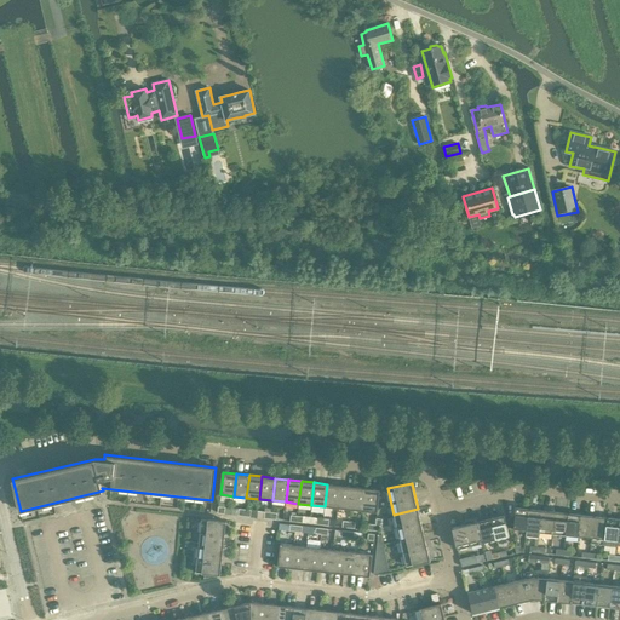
[(325,506),(338,507),(340,486),(327,484),(325,506)]
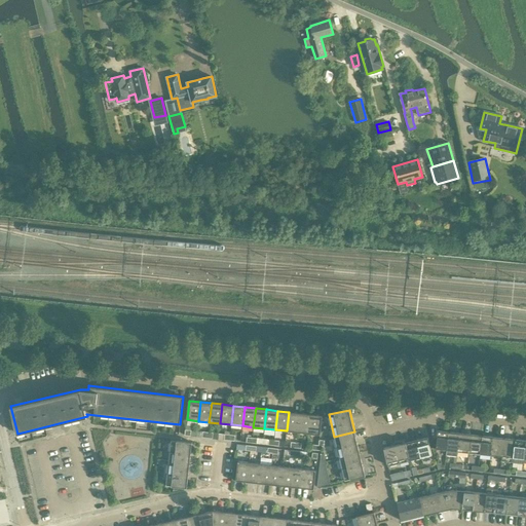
[(287,430),(297,431),(300,413),(289,412),(287,430)]
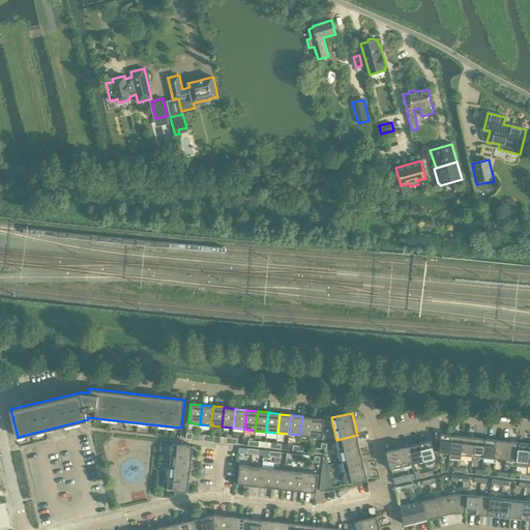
[(299,435),(311,437),(313,417),(302,416),(299,435)]
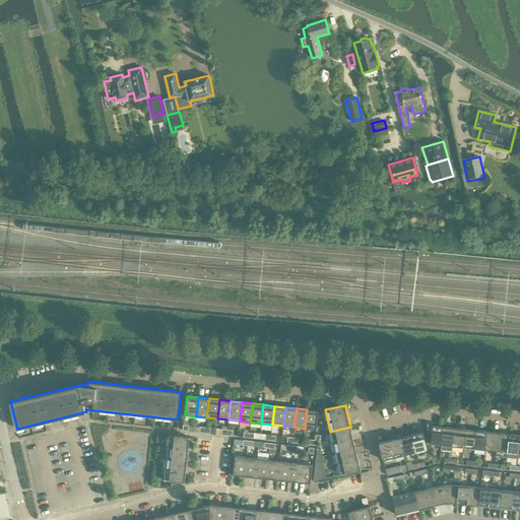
[(307,409),(305,429),(316,430),(318,410),(307,409)]
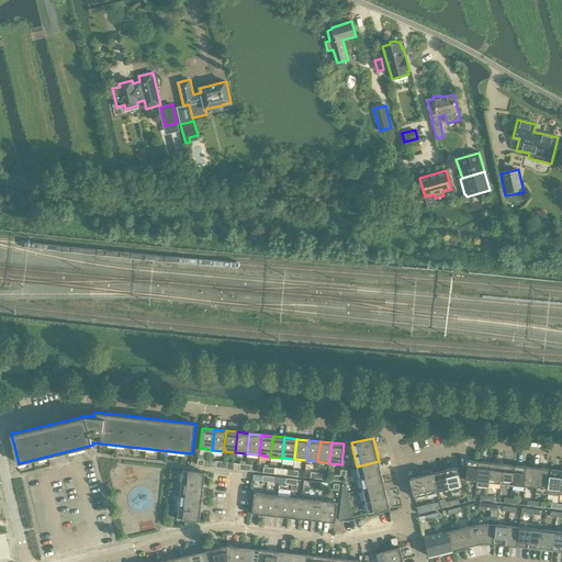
[(464,480),(478,481),(480,461),(467,460),(464,480)]
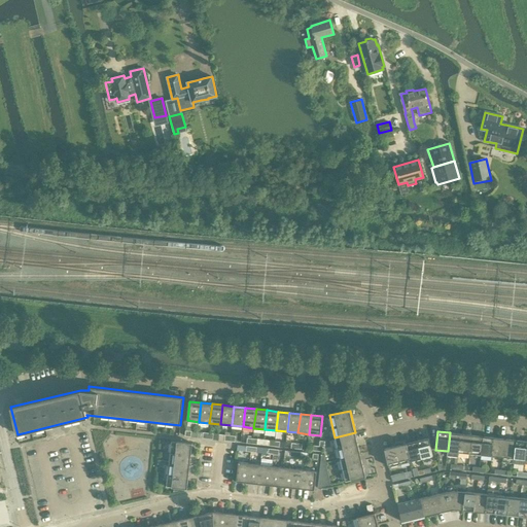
[(335,437),(340,459),(360,454),(355,432),(335,437)]
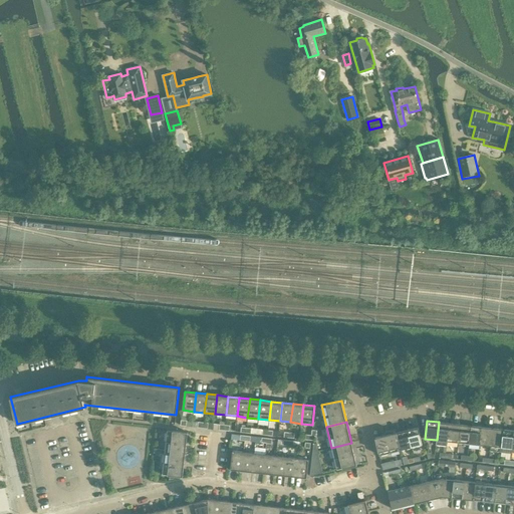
[(447,446),(447,441),(449,423),(439,422),(437,440),(436,445),(447,446)]
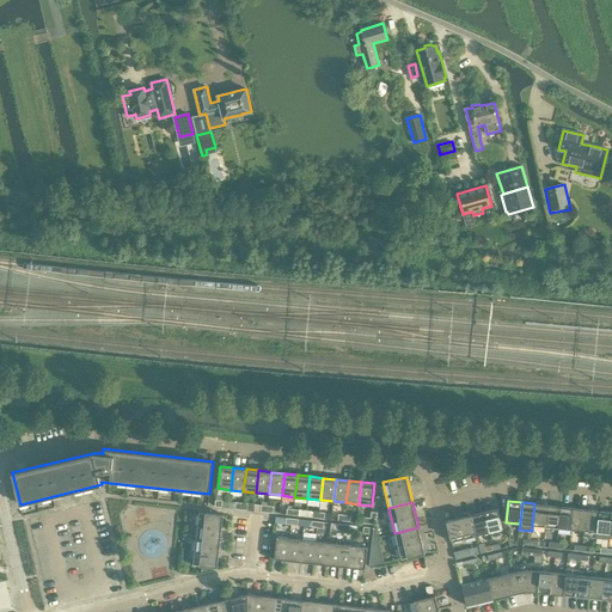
[(532,525),(545,527),(548,506),(534,503),(532,525)]
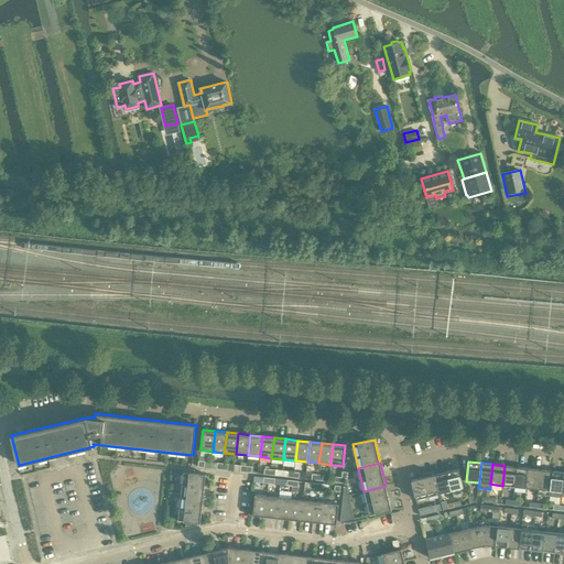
[(502,486),(514,487),(517,467),(505,466),(502,486)]
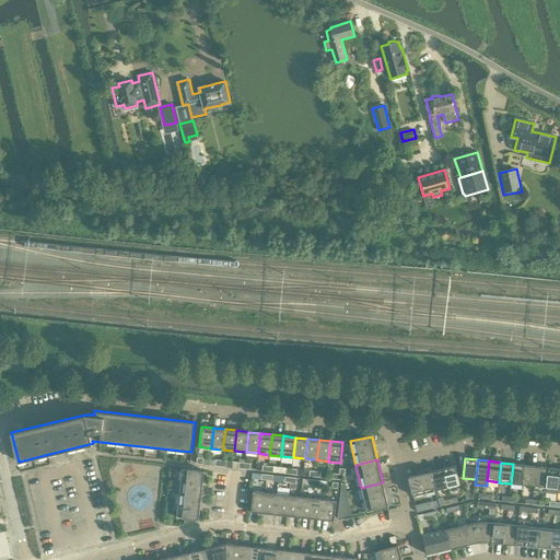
[(511,483),(522,485),(525,465),(513,464),(511,483)]
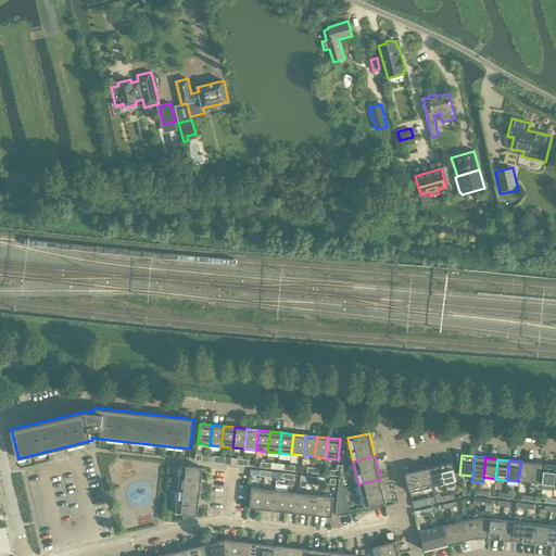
[(518,481),(530,482),(532,463),(521,462),(518,481)]
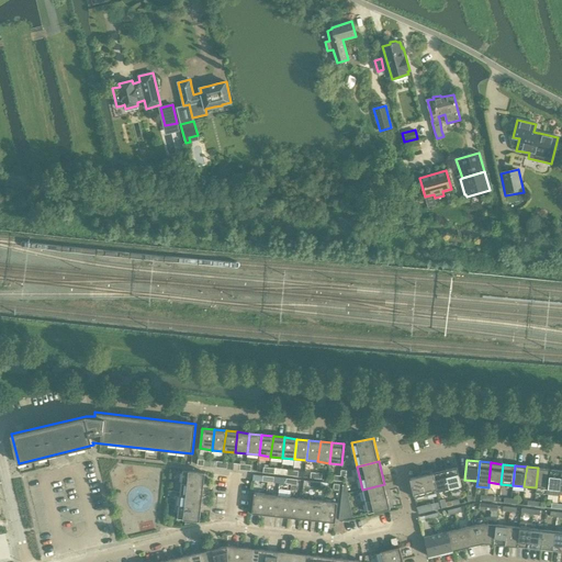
[(457,468),(445,470),(449,490),(461,486),(457,468)]
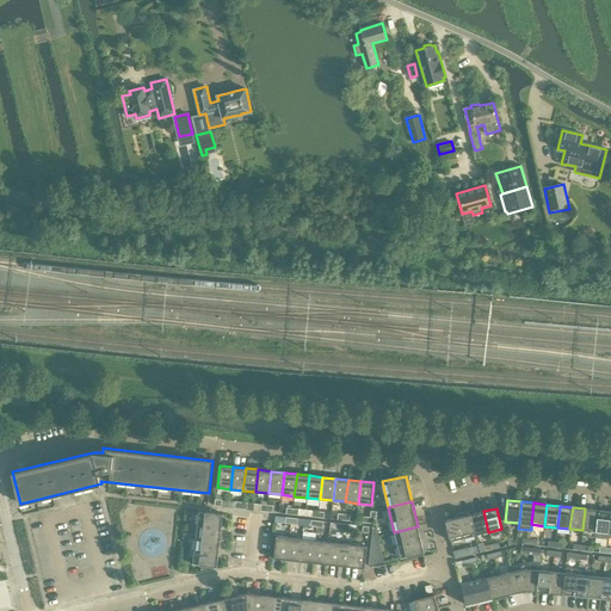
[(594,537),(596,531),(598,510),(585,508),(582,530),(582,536),(594,537)]
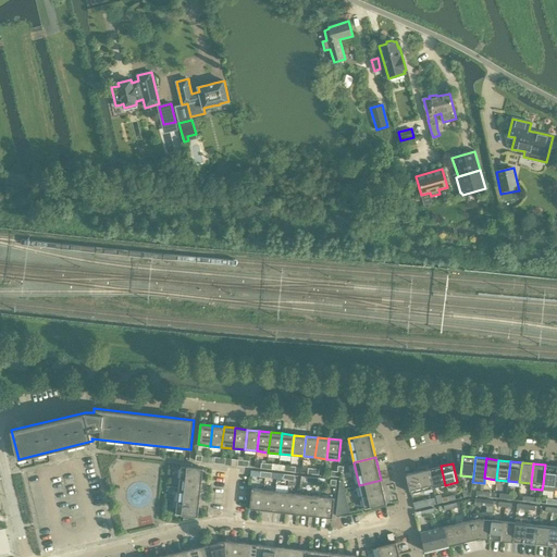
[(554,492),(554,491),(555,486),(556,467),(545,465),(543,484),(542,490),(554,492)]
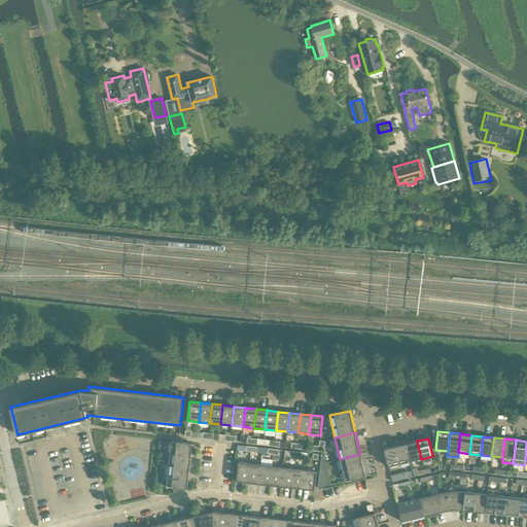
[(172,441),(169,461),(169,463),(189,465),(192,443),(172,441)]
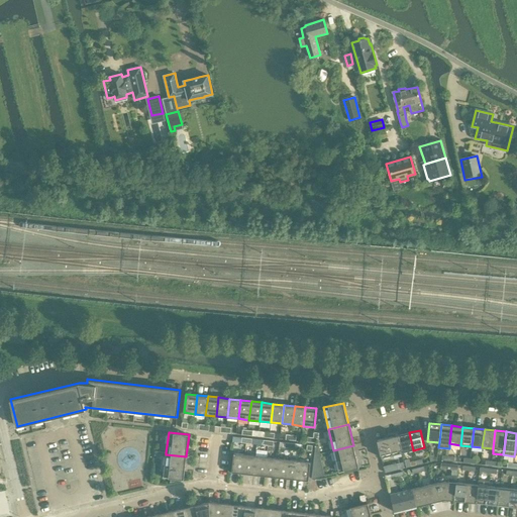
[(409,432),(399,435),(403,452),(413,450),(409,432)]
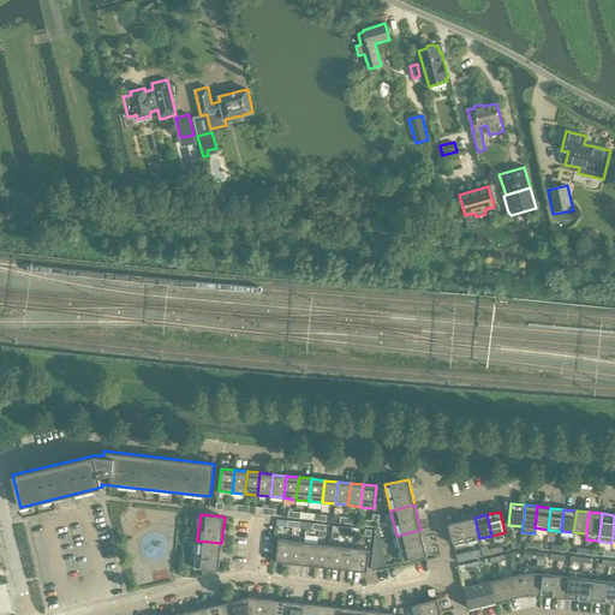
[(475,518),(461,520),(466,542),(479,538),(475,518)]
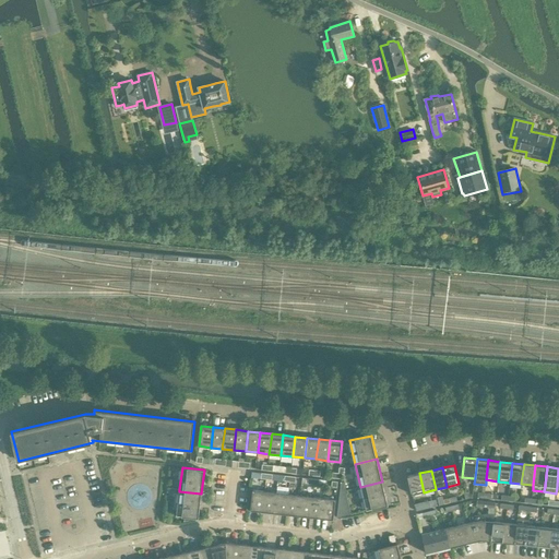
[(424,492),(419,473),(407,476),(412,496),(424,492)]
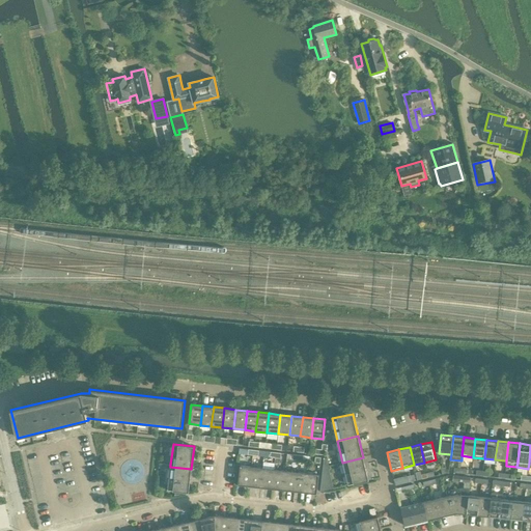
[(363,457),(342,463),(348,484),(368,480),(363,457)]
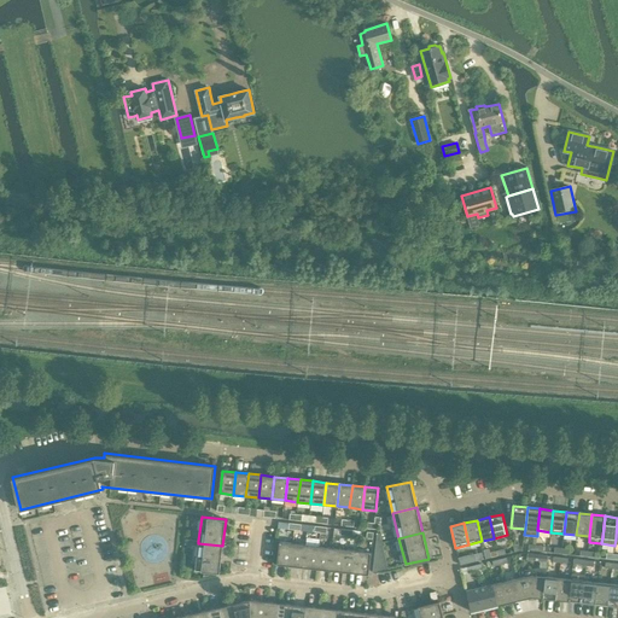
[(277,564),(291,566),(293,543),(279,542),(277,564)]
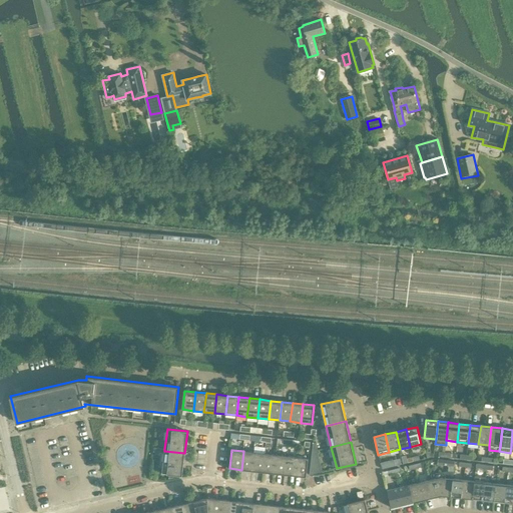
[(164,451),(164,453),(162,473),(182,475),(184,453),(164,451)]
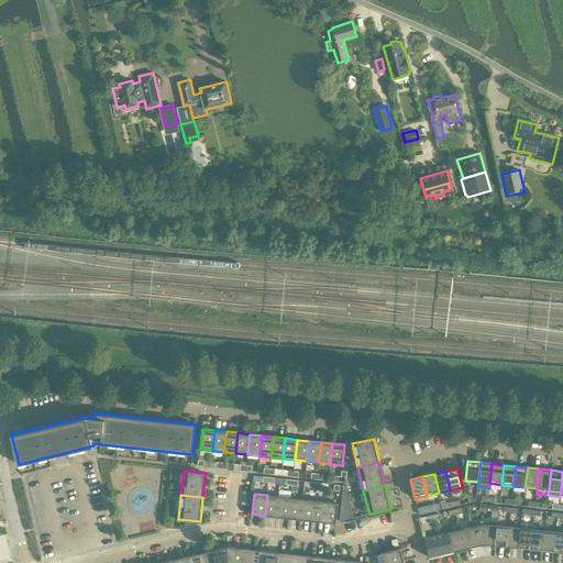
[(265,516),(276,517),(278,496),(267,495),(265,516)]
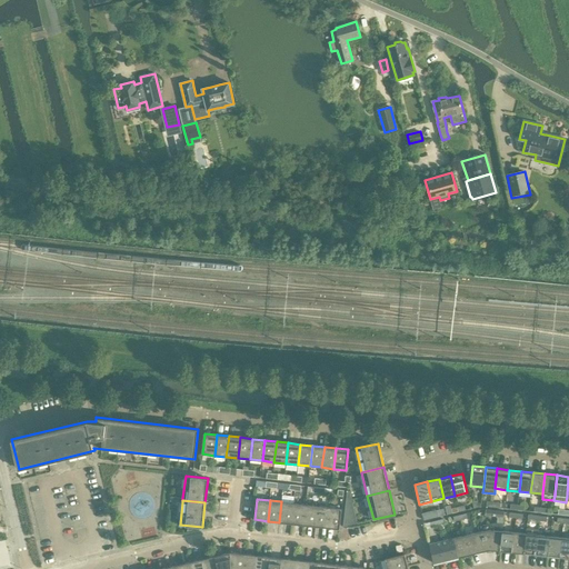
[(279,522),(291,523),(293,503),(281,501),(279,522)]
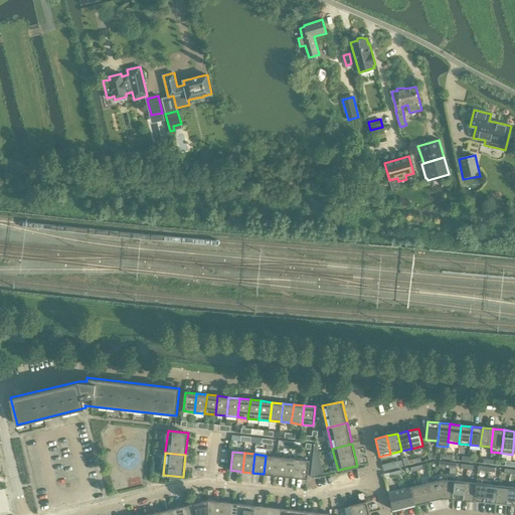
[(264,474),(275,475),(277,457),(266,456),(264,474)]
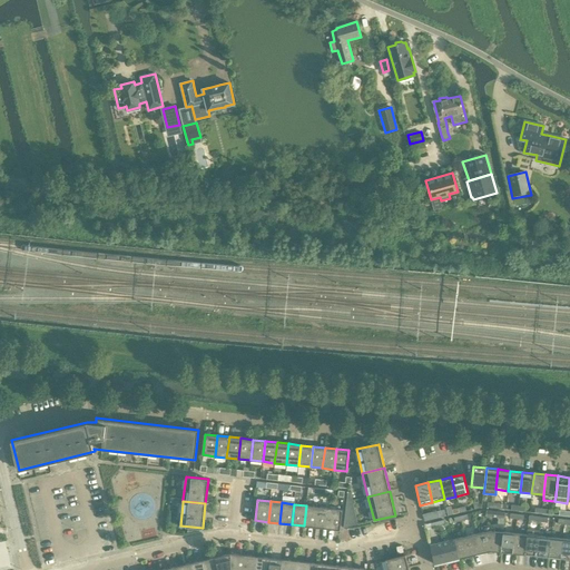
[(304,526),(315,528),(318,507),(306,505),(304,526)]
